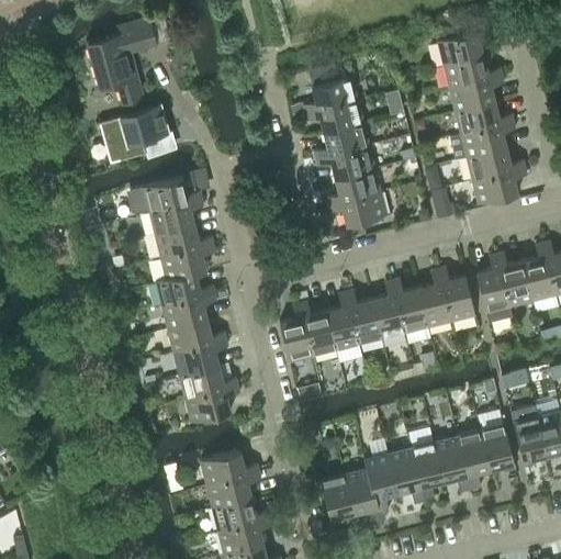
[(118,84),(123,105),(143,100),(136,77),(133,78),(125,54),(157,45),(149,19),(116,28),(119,35),(88,44),(100,89),(118,84)]
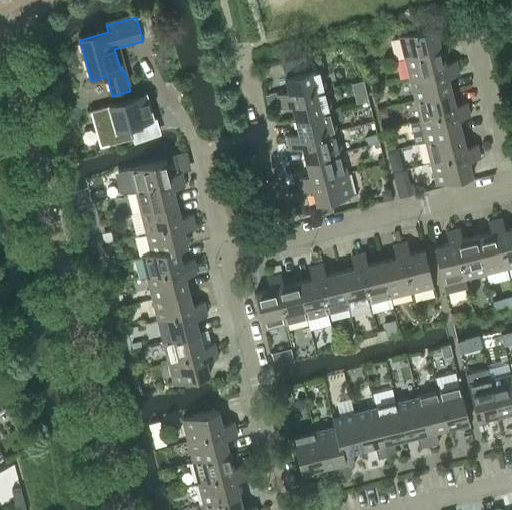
[(399,38),(405,60),(441,51),(437,37),(449,34),(447,26),(399,38)]
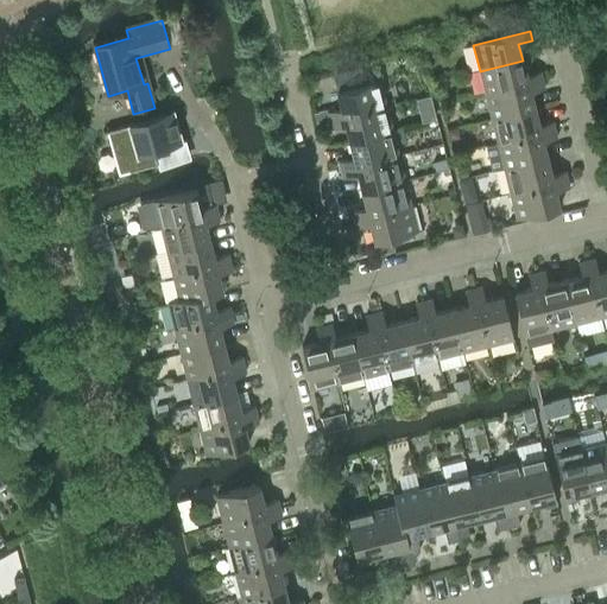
[(523,61),(480,71),(486,96),(543,82),(541,74),(526,77),(523,61)]
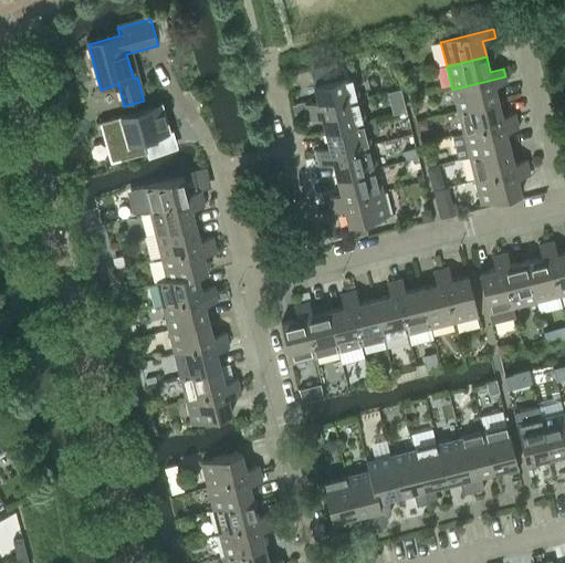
[(305,106),(307,114),(359,101),(354,76),(314,86),(318,103),(305,106)]
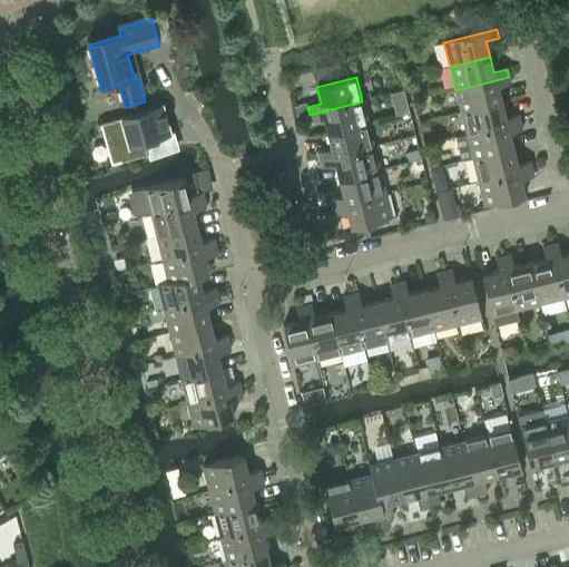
[(501,104),(498,88),(510,85),(509,77),(455,90),(461,114),(501,104)]
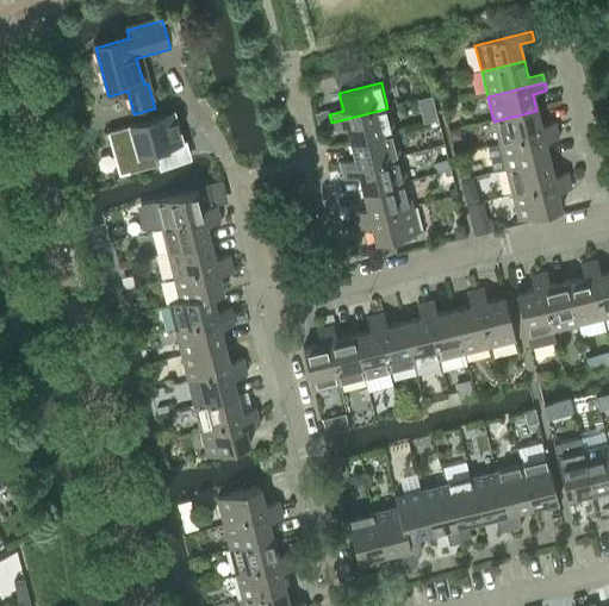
[(433,98),(418,101),(421,108),(434,105),(433,98)]
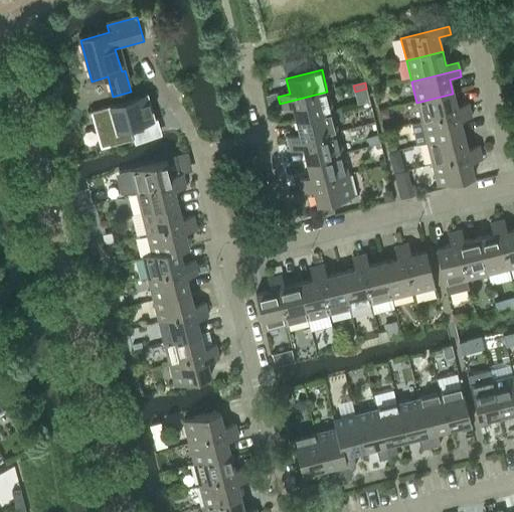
[(332,113),(327,92),(280,104),(281,111),(293,108),(296,122),(332,113)]
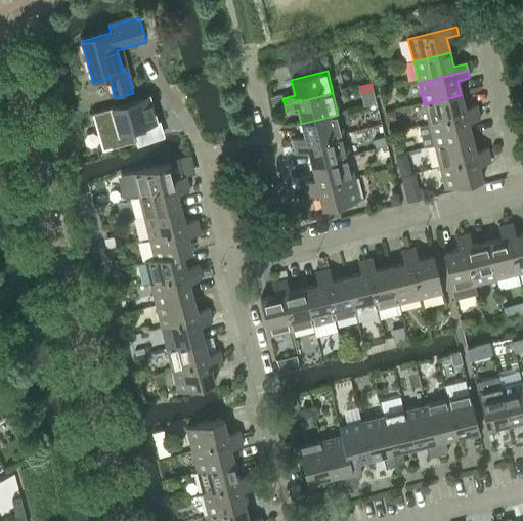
[(478,114),(476,106),(465,110),(461,95),(424,104),(429,126),(478,114)]
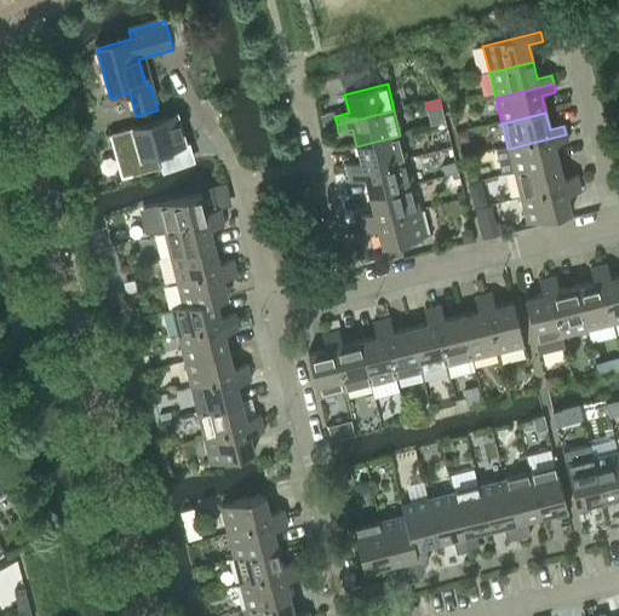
[(156,155),(185,147),(177,117),(109,136),(121,180),(161,170),(156,155)]
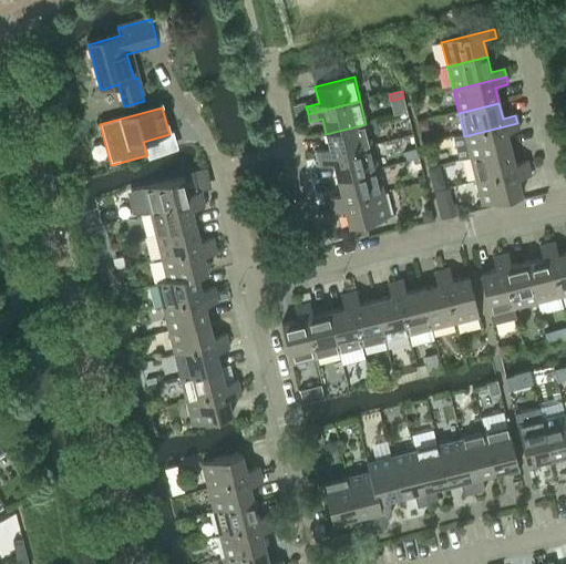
[(426,121),(417,123),(420,134),(425,132),(429,127),(426,121)]
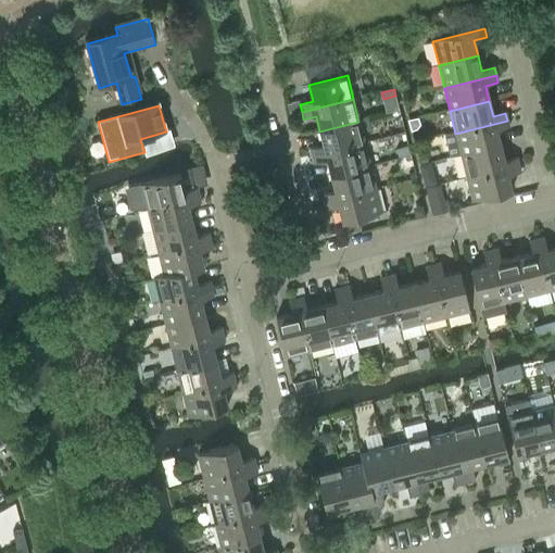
[(507,121),(455,134),(462,156),(501,147),(496,132),(509,128),(507,121)]
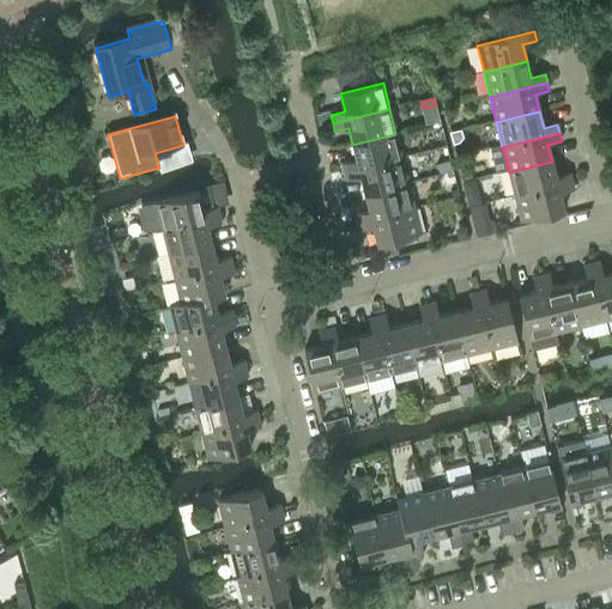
[(395,134),(352,145),(357,162),(343,165),(345,174),(403,159),(395,134)]
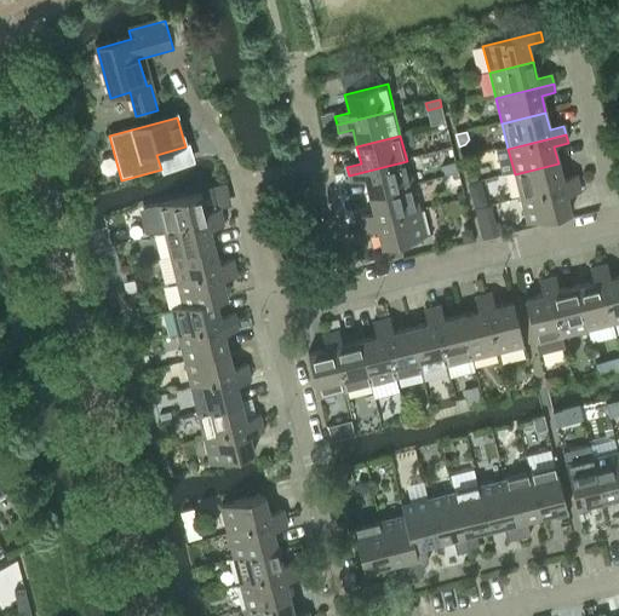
[(185,148),(160,155),(162,167),(189,160),(185,148)]
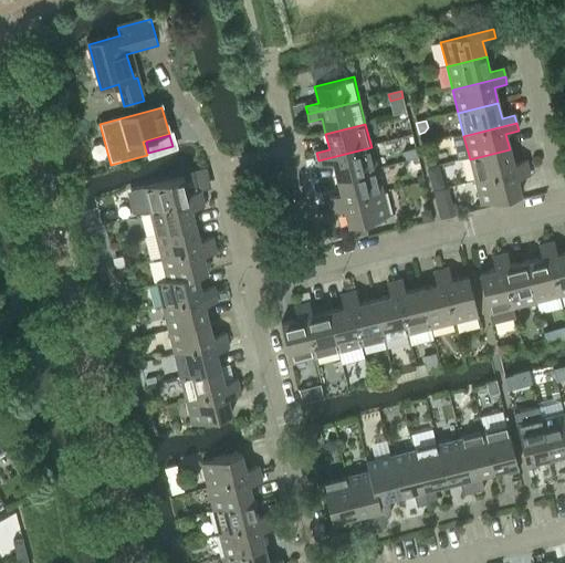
[(372,147),(318,160),(321,168),(333,165),(337,180),(377,170),(372,147)]
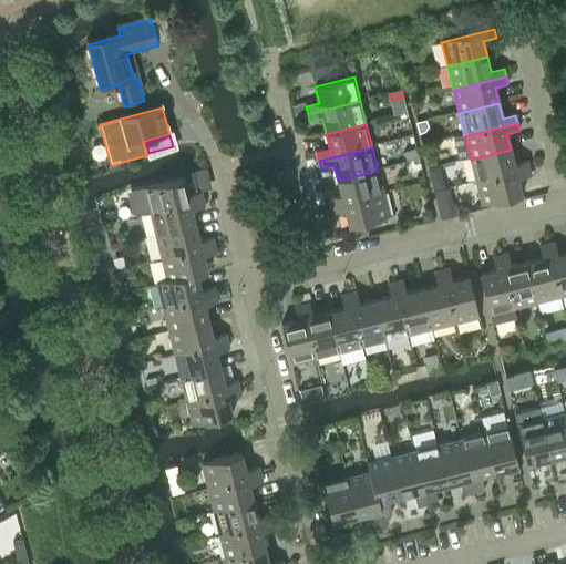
[(530,170),(527,162),(514,165),(511,150),(471,160),(476,183),(530,170)]
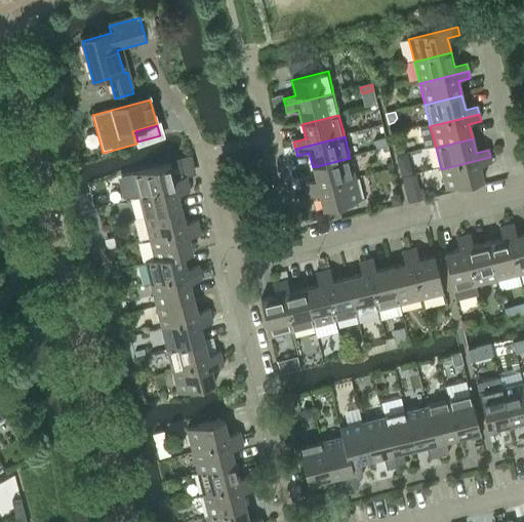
[(386,139),(375,143),(377,151),(388,149),(386,139)]
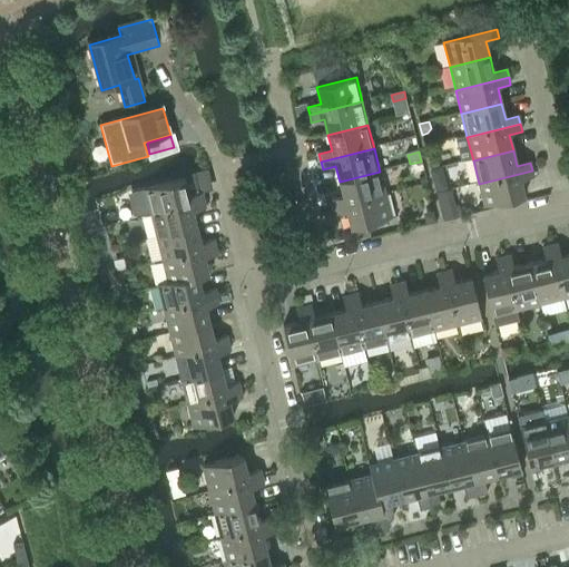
[(433,160),(429,162),(431,170),(440,168),(439,163),(433,160)]
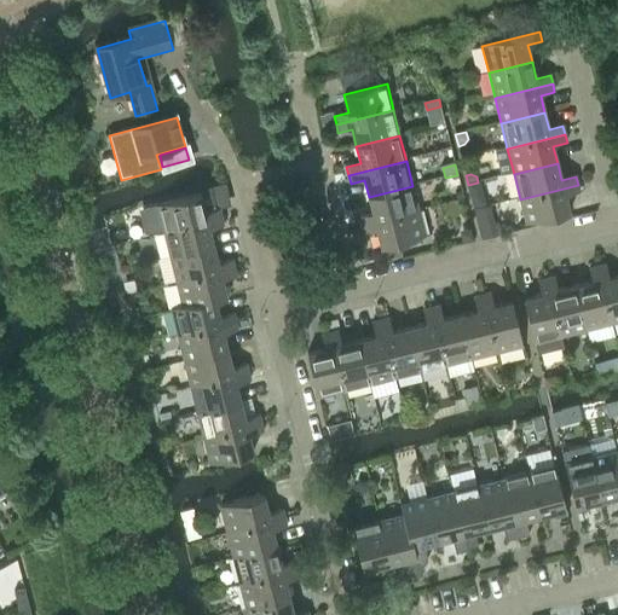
[(578,185),(520,199),(526,225),(570,215),(566,196),(579,193),(578,185)]
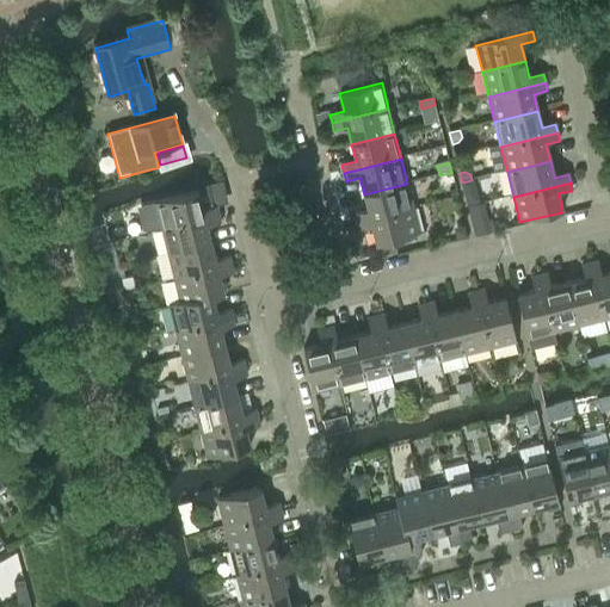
[(407,184),(364,194),(368,211),(355,215),(356,223),(413,209),(407,184)]
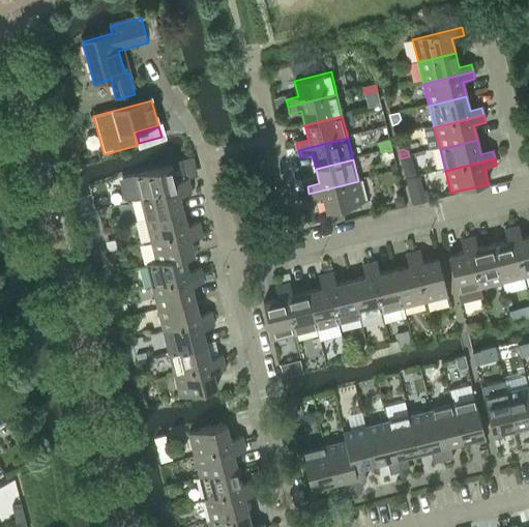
[(172,168),(135,177),(122,180),(127,201),(140,198),(141,200),(189,187),(188,180),(176,183),(172,168)]
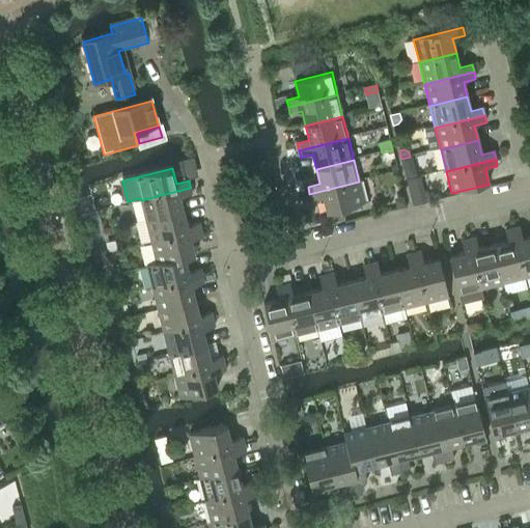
[(411,169),(403,170),(407,181),(418,177),(417,172),(411,169)]
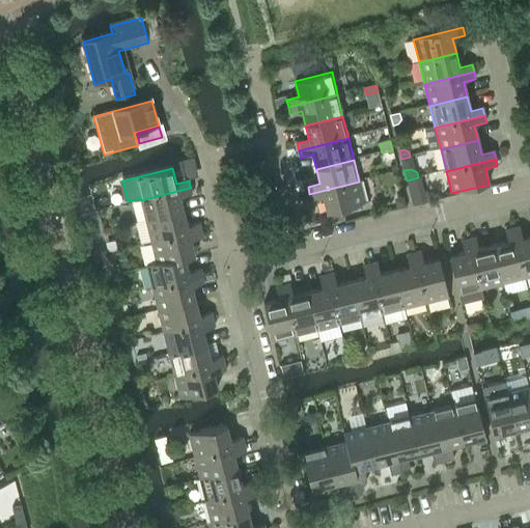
[(359,182),(309,194),(311,201),(324,198),(330,224),(344,220),(342,210),(365,204),(359,182)]
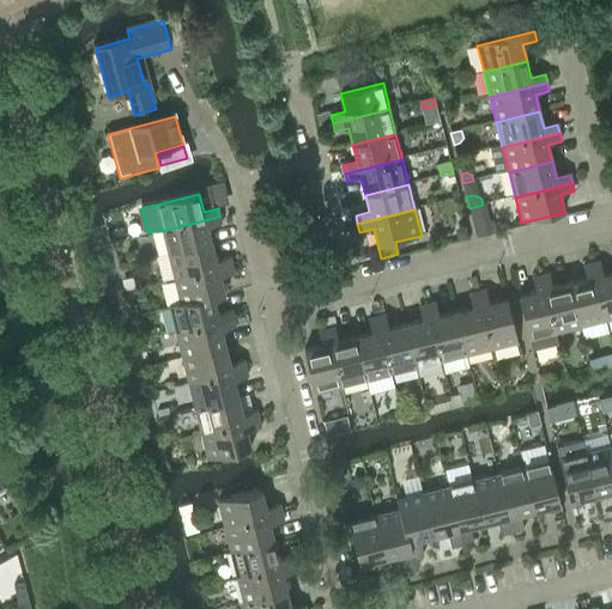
[(212,245),(207,229),(222,225),(219,217),(163,231),(169,256),(212,245)]
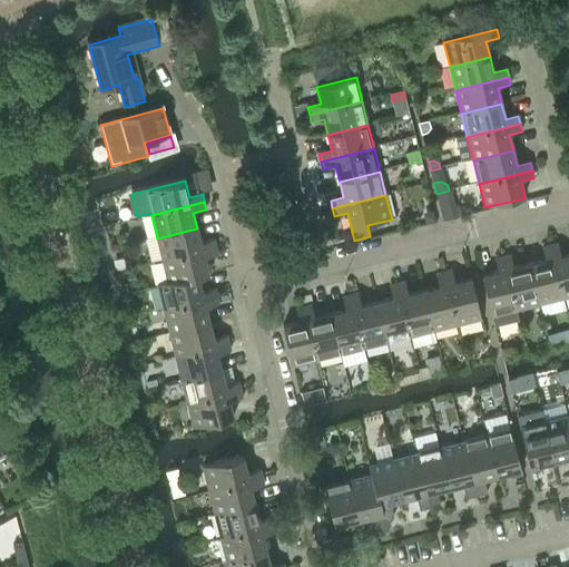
[(455,205),(440,209),(443,223),(459,218),(455,205)]
